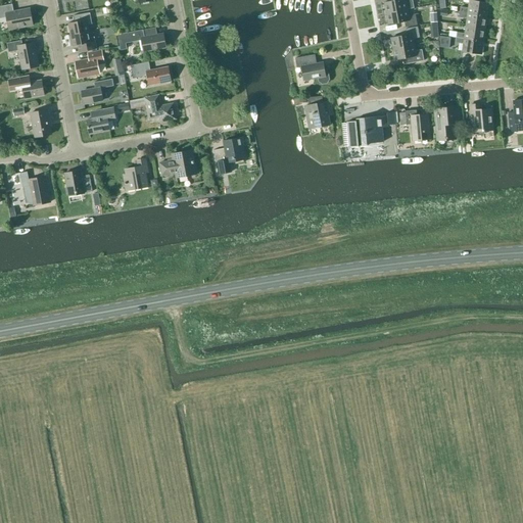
[(407,9),(414,8),(413,2),(412,0),(395,0),(384,2),(386,13),(407,9)]
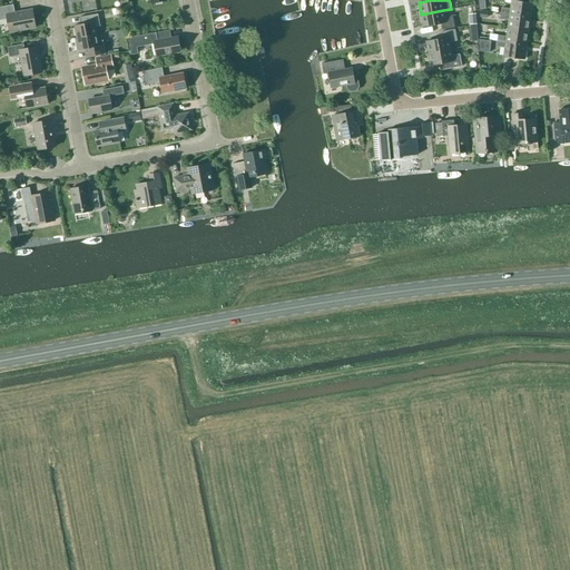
[(511,9),(502,8),(501,12),(530,17),(532,3),(512,0),(511,9)]
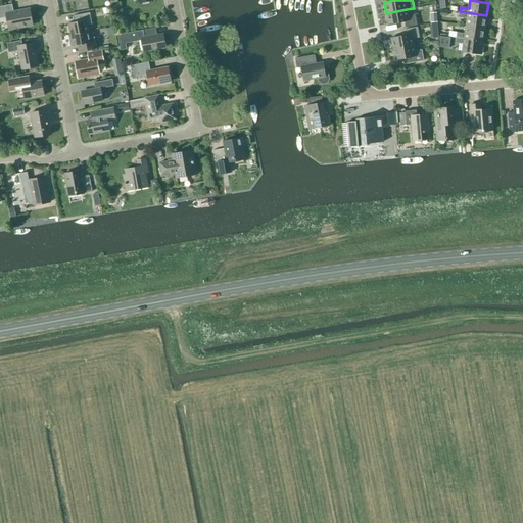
[(0,18),(8,17),(10,30),(31,26),(28,9),(13,11),(12,4),(0,6),(0,18)]
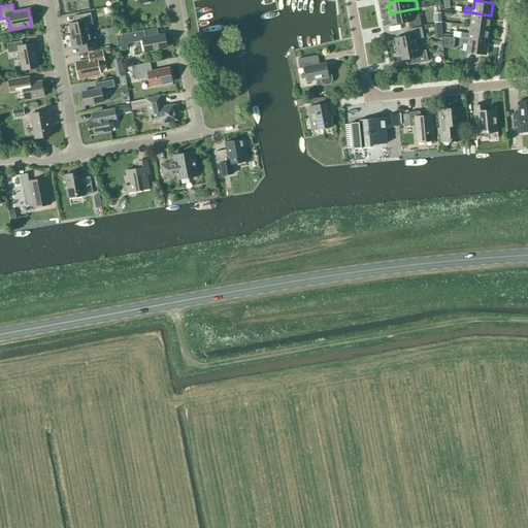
[(419,14),(411,15),(410,9),(390,13),(392,25),(407,22),(409,28),(421,26),(419,14)]
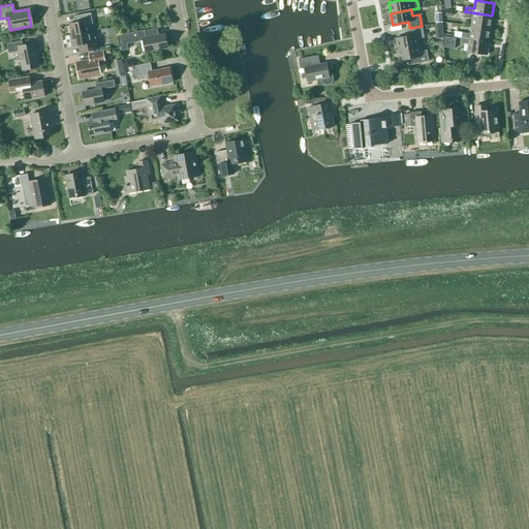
[(490,29),(492,16),(465,11),(464,18),(472,19),(471,26),(490,29)]
